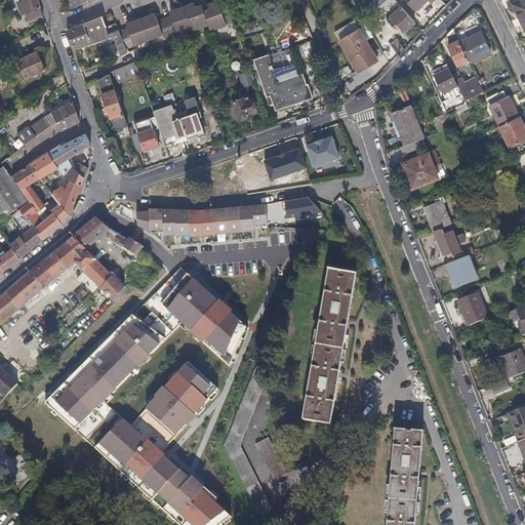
[(39,4),(37,0),(23,0),(25,4),(19,6),(23,14),(35,10),(38,21),(44,18),(39,4)]
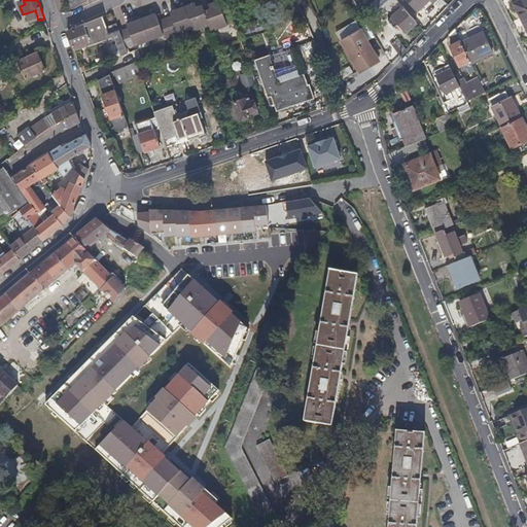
[(413,15),(400,2),(397,0),(385,13),(390,19),(389,20),(396,27),(400,23),(409,31),(418,21),(414,16),(413,15)]
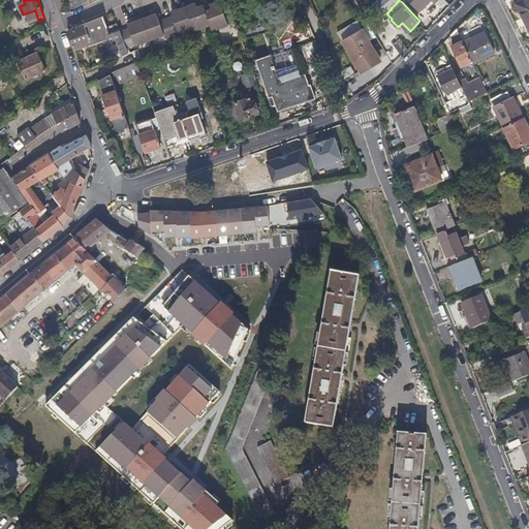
[(414,16),(430,0),(436,0),(410,0),(399,0),(402,2),(414,16)]
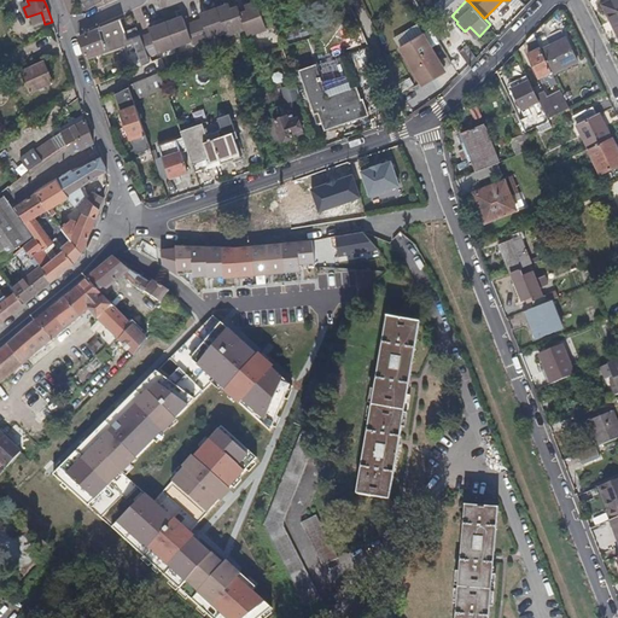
[(617,0),(602,0),(617,30),(617,0)]
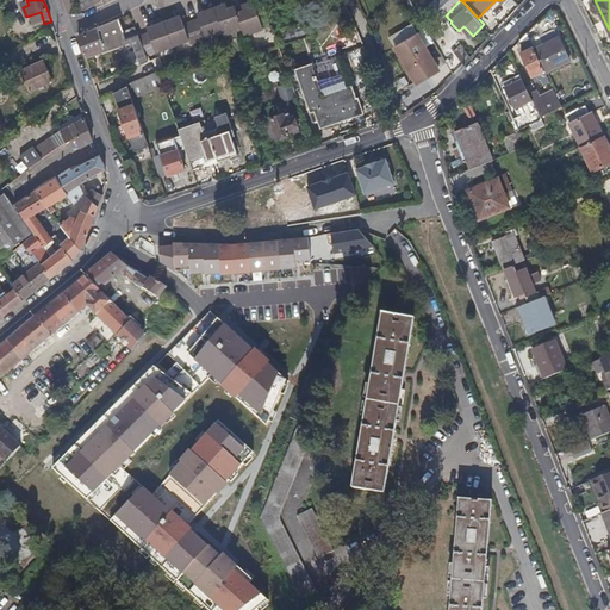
[(193,47),(225,36),(226,38),(244,31),(247,37),(273,27),(272,24),(266,6),(259,8),(255,1),(243,6),(244,11),(240,13),(236,7),(230,10),(228,6),(205,13),(205,14),(199,18),(199,20),(186,24),(184,18),(178,19),(176,16),(154,25),(155,29),(148,31),(148,32),(143,33),(151,57),(155,56),(192,43),(193,47)]
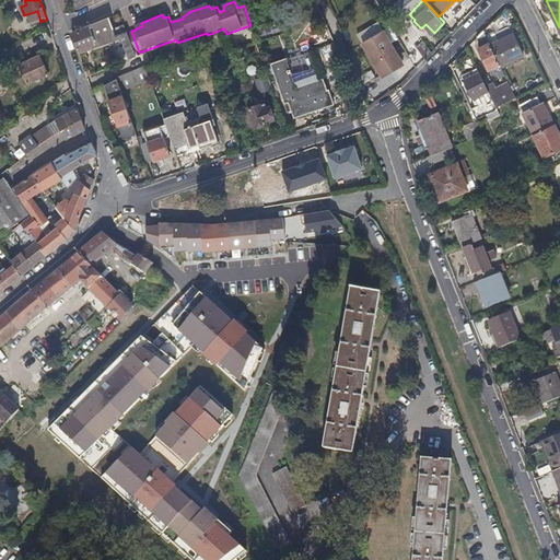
[(114,31),(107,18),(85,27),(74,32),(72,33),(73,36),(79,51),(116,37),(114,31)]
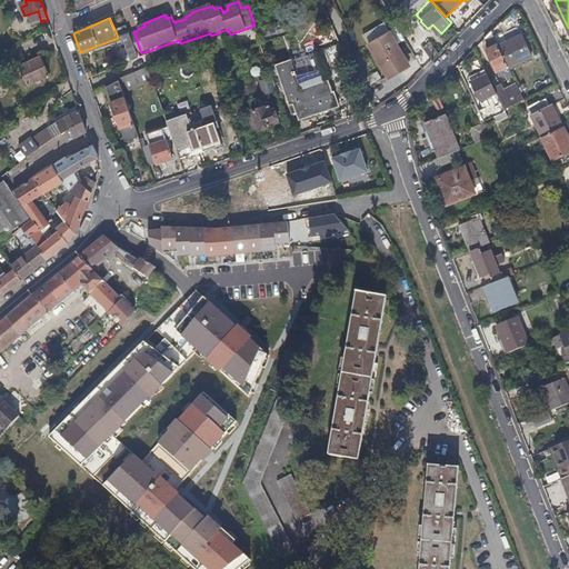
[(129,33),(128,30),(126,27),(116,31),(118,38),(122,36),(129,33)]
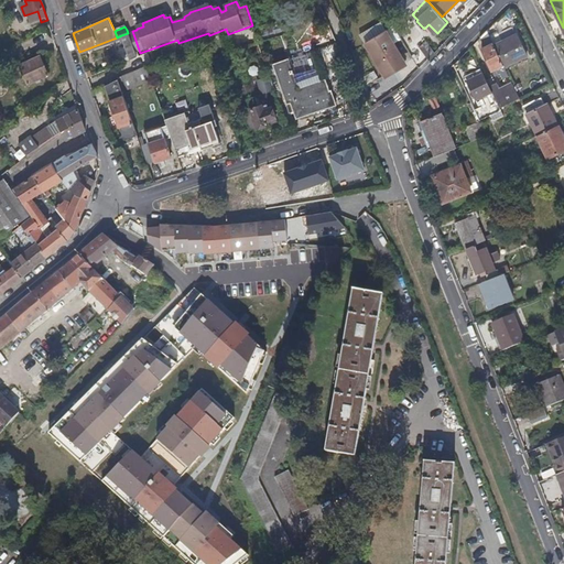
[(140,53),(132,31),(129,33),(138,54),(140,53)]
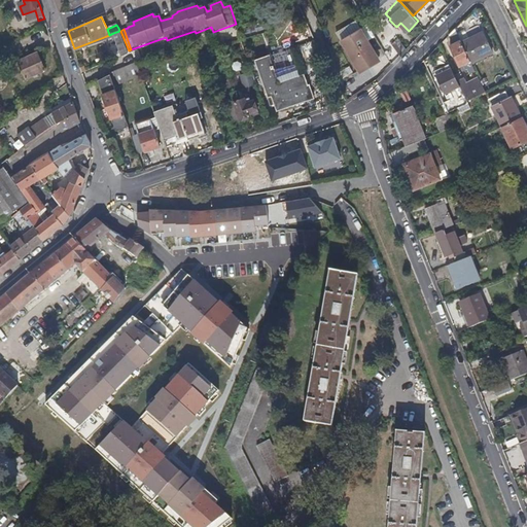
[(462,43),(462,42),(456,29),(449,35),(454,45),(451,47),(461,67),(464,66),(466,71),(469,70),(471,74),(477,71),(475,67),(472,63),(464,45),(462,43)]
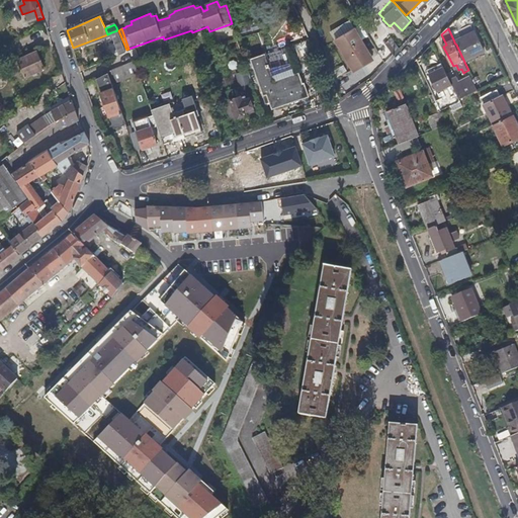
[(372,58),(364,46),(354,29),(345,35),(351,47),(360,61),(362,64),(372,58)]
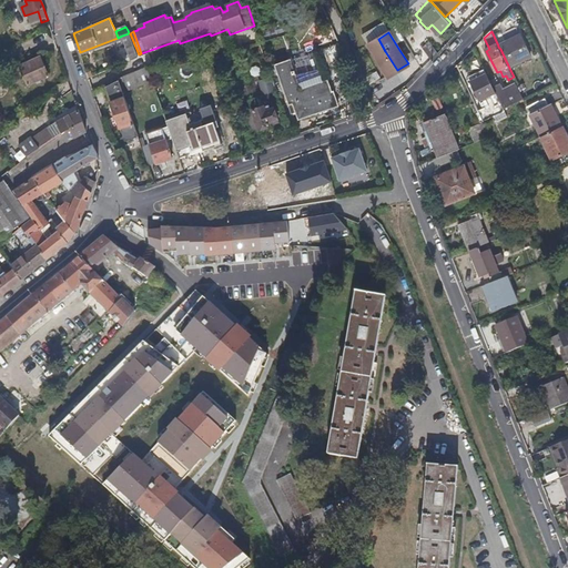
[(139,54),(130,33),(129,33),(122,36),(131,58),(139,54)]
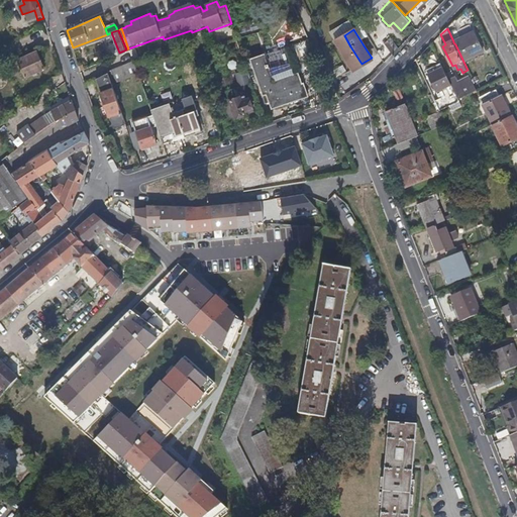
[(484,52),(475,32),(463,37),(464,40),(455,44),(463,62),(484,52)]
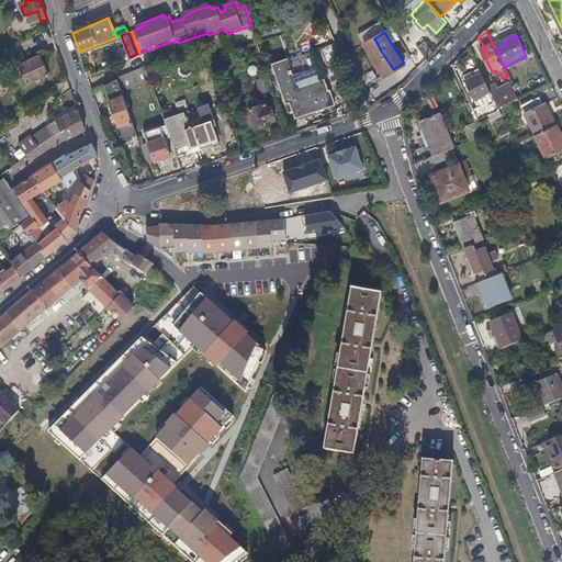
[(391,66),(381,51),(374,38),(363,45),(383,76),(393,69),(391,66)]
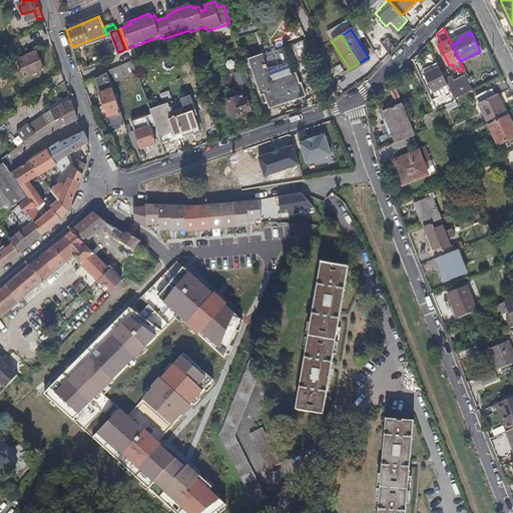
[(397,46),(388,36),(382,41),(391,53),(393,50),(397,46)]
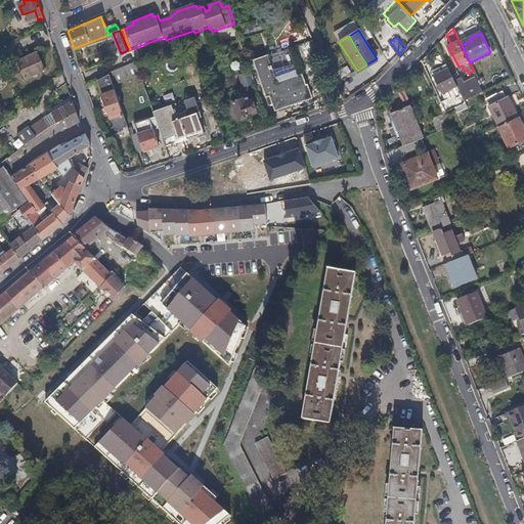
[(318,67),(309,41),(307,42),(308,45),(313,60),(316,68),(318,67)]
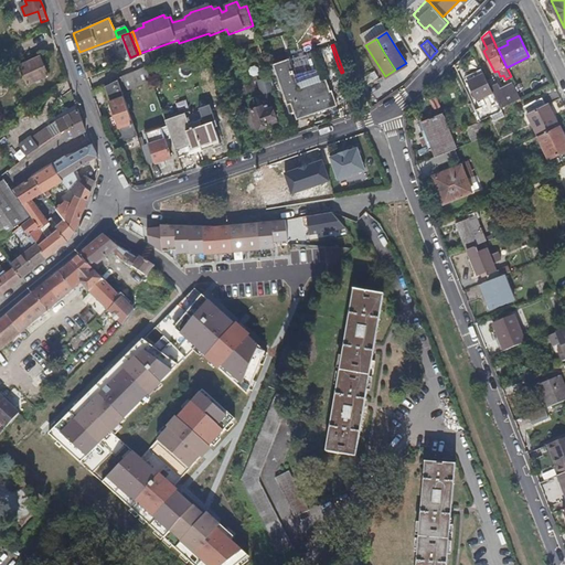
[(338,65),(332,49),(331,45),(320,50),(317,51),(327,78),(341,73),(338,65)]
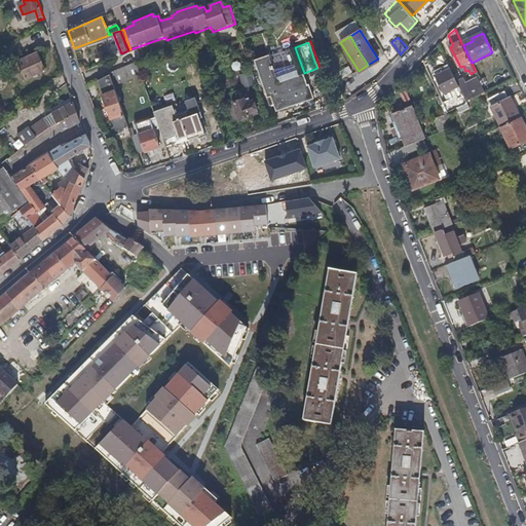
[(203,62),(224,54),(221,46),(218,48),(210,50),(200,54),(203,62)]
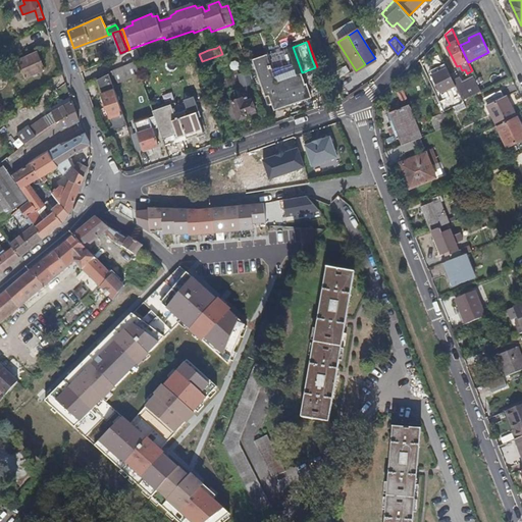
[(45,69),(37,52),(17,60),(25,79),(45,69)]
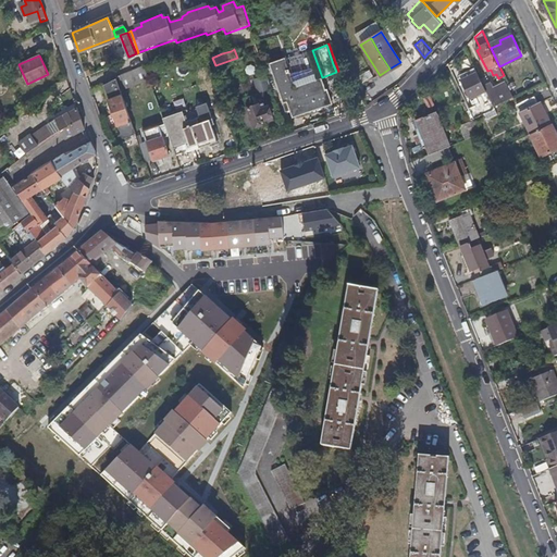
[(332,102),(326,89),(325,89),(321,78),(295,87),(284,58),(269,63),(283,102),(286,101),(293,118),(332,103),(332,102)]
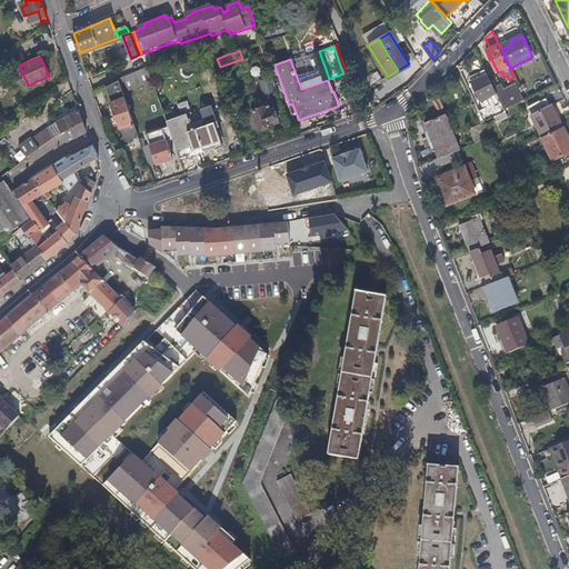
[(129,93),(152,83),(147,69),(123,78),(129,93)]
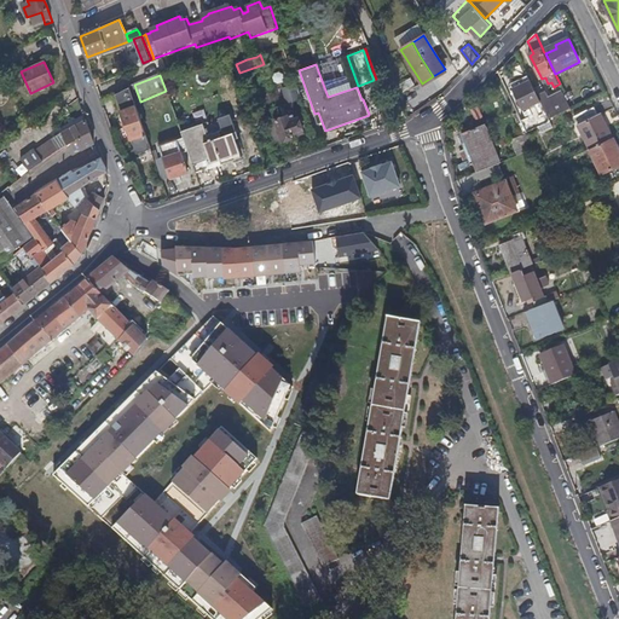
[(521,106),(539,98),(538,97),(531,81),(513,90),(521,106)]
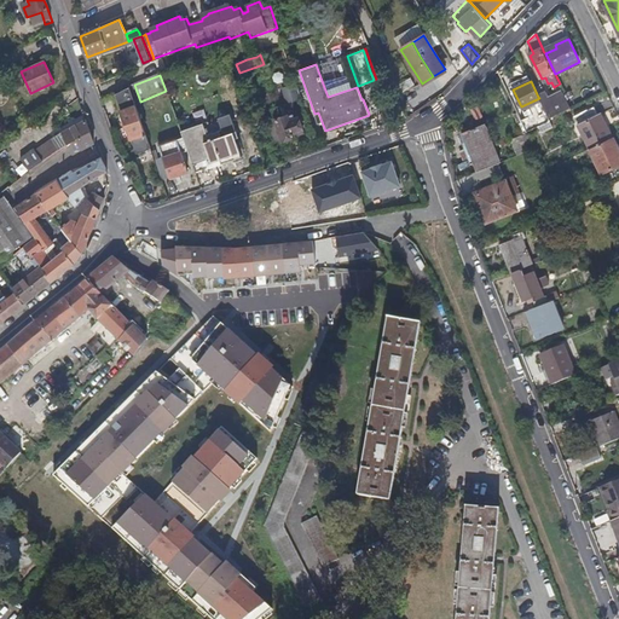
[(300,94),(298,86),(296,84),(282,88),(287,100),(300,94)]
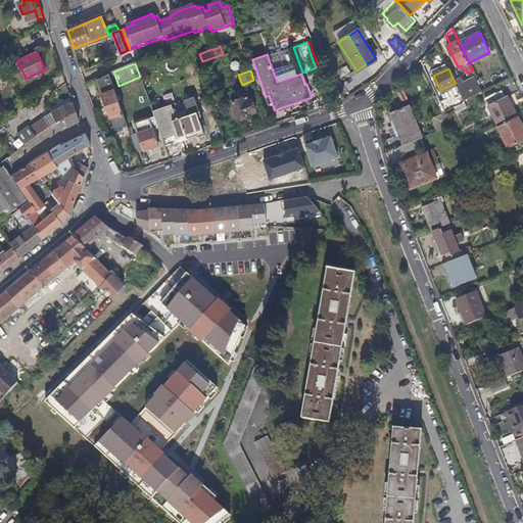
[(127,123),(122,107),(114,88),(109,73),(97,80),(103,97),(111,119),(119,115),(122,124),(127,124),(127,123)]
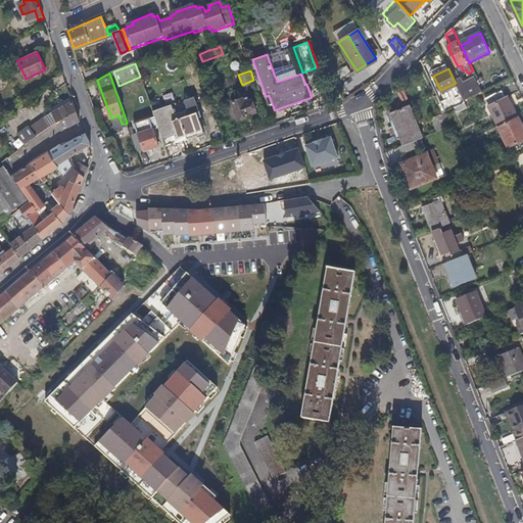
[(484,93),(479,85),(477,79),(471,83),(470,80),(464,83),(462,79),(455,82),(456,83),(456,84),(461,92),(464,100),(479,92),(480,95),(484,93)]
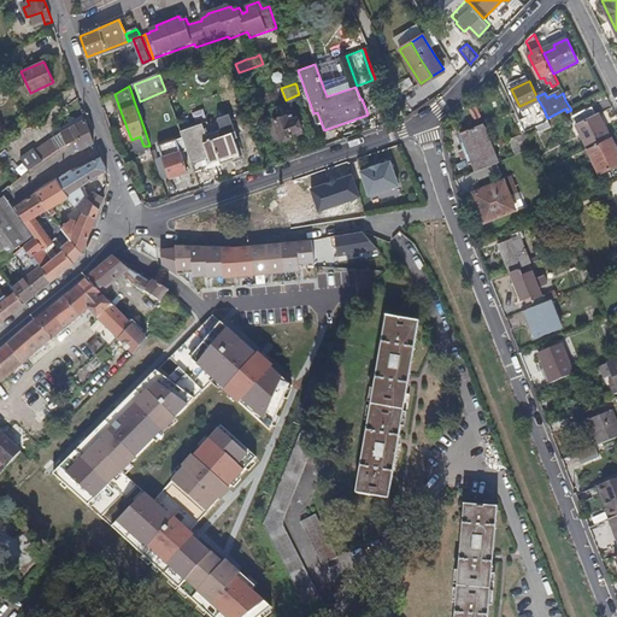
[(301,129),(297,117),(294,118),(292,113),(286,116),(285,113),(282,115),(280,105),(270,109),(272,117),(264,119),(272,144),(293,136),(292,133),(301,129)]
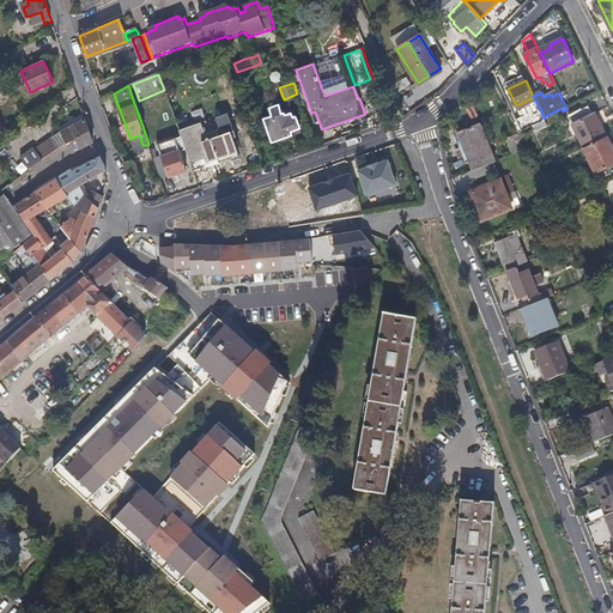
[(608,137),(602,125),(599,126),(593,114),(588,104),(568,114),(586,147),(587,147),(608,137)]
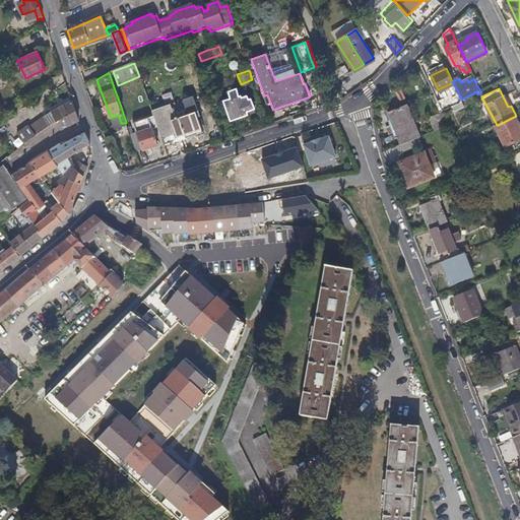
[(461,100),(458,91),(438,102),(443,111),(462,102),(461,100)]
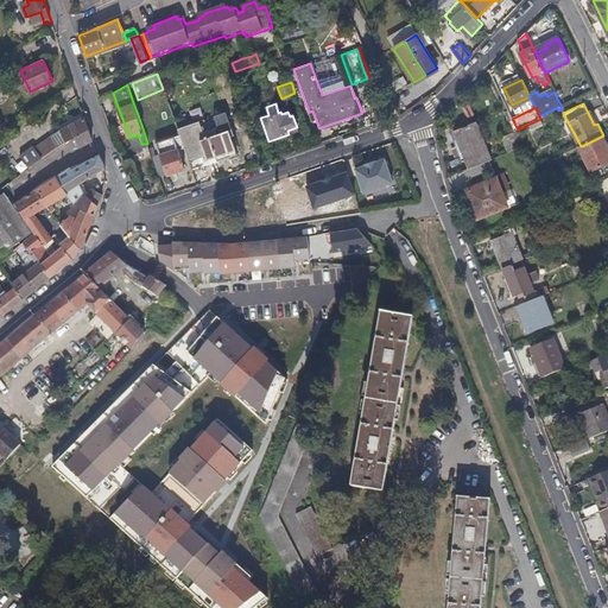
[(597,124),(591,111),(588,113),(594,125),(597,124)]
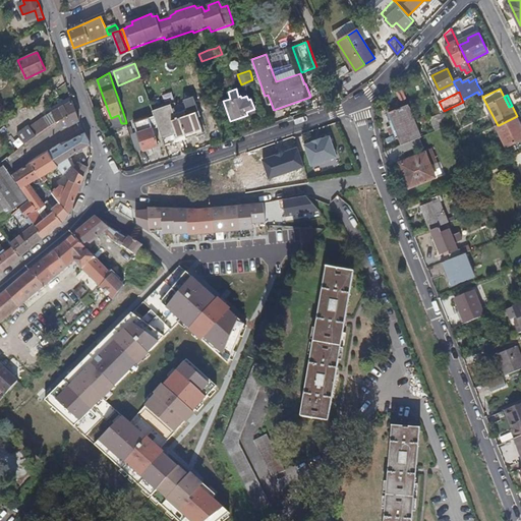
[(203,132),(197,118),(200,116),(192,96),(152,110),(156,122),(165,147),(178,141),(177,137),(184,134),(186,138),(203,132)]
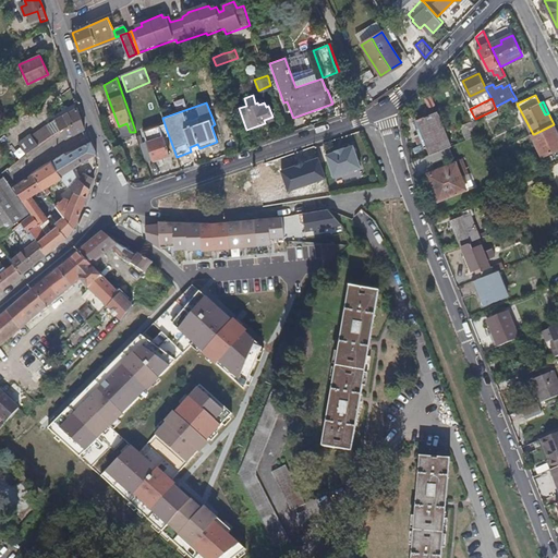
[(83,123),(77,107),(56,120),(60,130),(68,125),(72,135),(85,129),(83,123)]
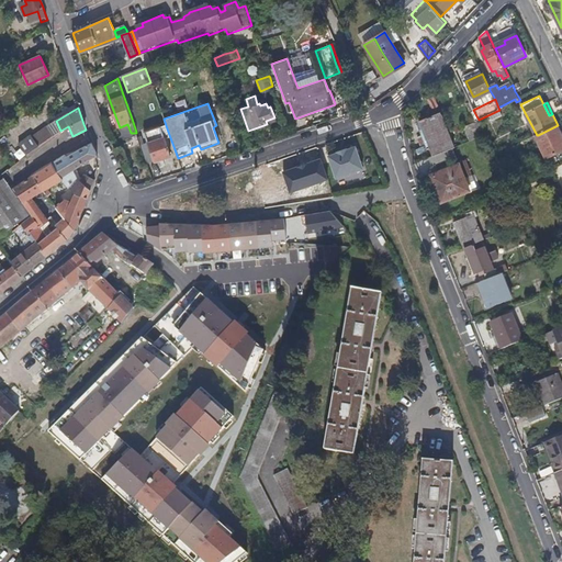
[(456,148),(440,113),(419,122),(435,156),(444,153),(453,149),(456,148)]
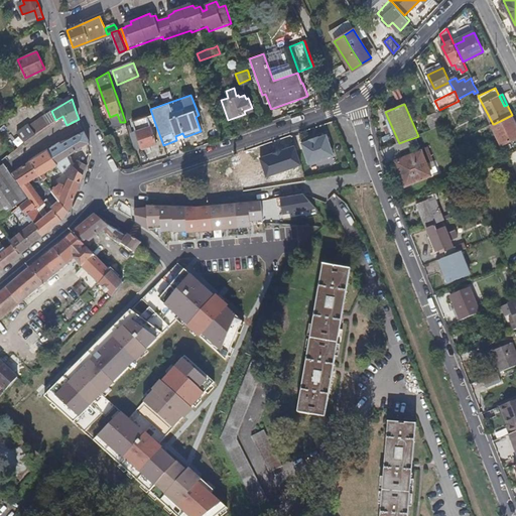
[(446,125),(440,111),(426,117),(431,131),(446,125)]
